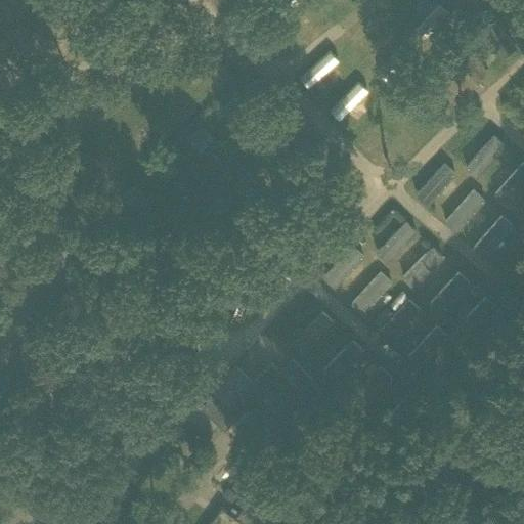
[(449,14),(440,5),(416,31),(425,40),(449,14)]
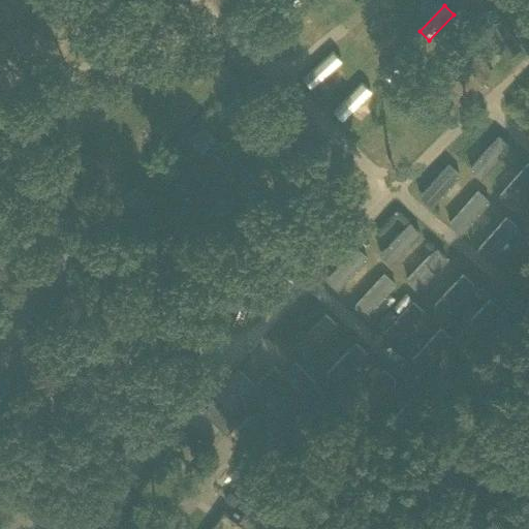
[(523,50),(497,19),(484,29),(509,60),(523,50)]
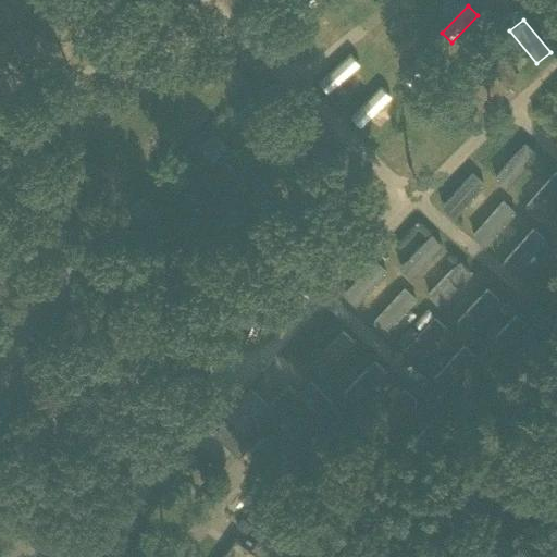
[(437,59),(428,49),(400,76),(410,86),(437,59)]
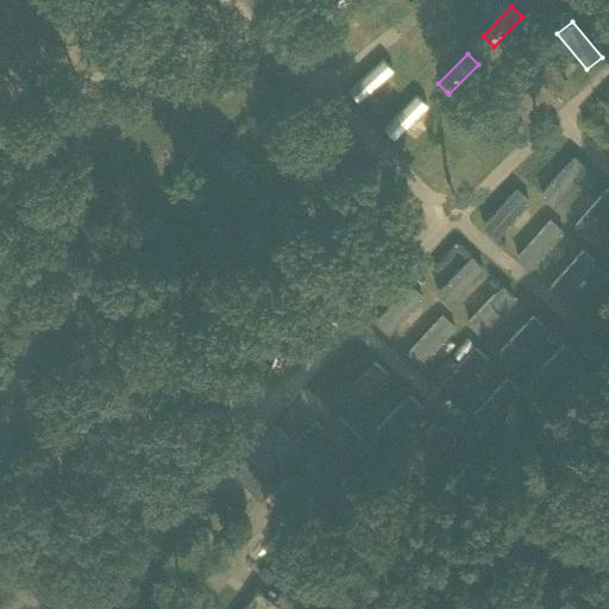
[(394,70),(384,60),(347,93),(357,104),(394,70)]
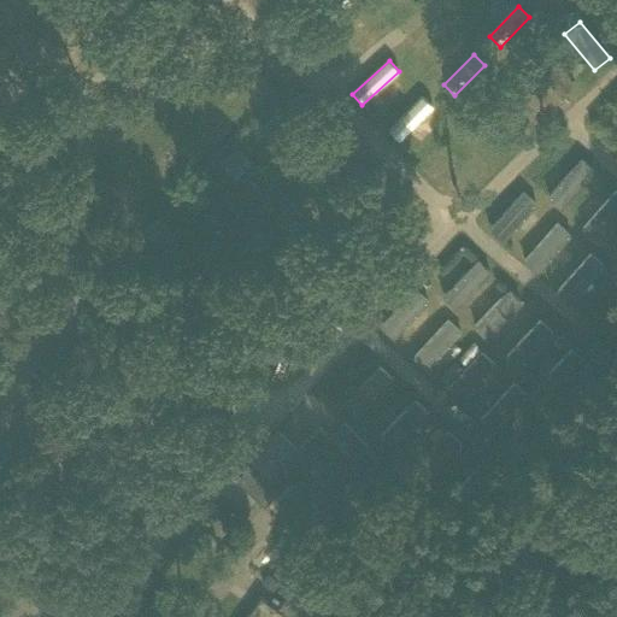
[(433,107),(422,98),(389,131),(400,142),(433,107)]
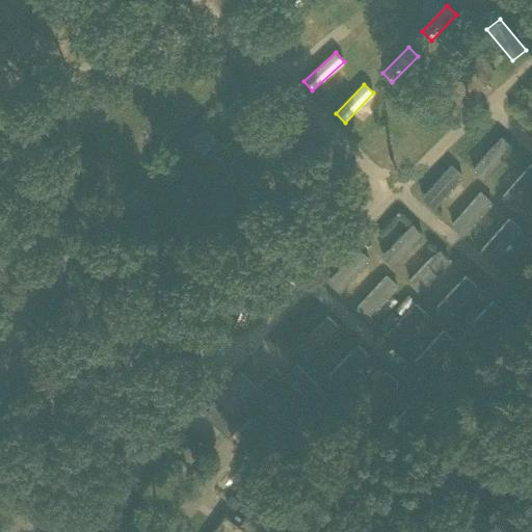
[(513,148),(501,137),(471,169),(483,181),(513,148)]
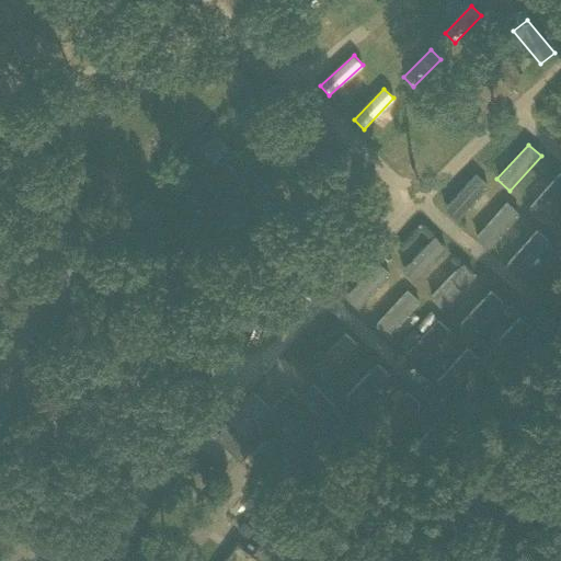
[(165,180),(174,190),(185,180),(178,170),(165,180)]
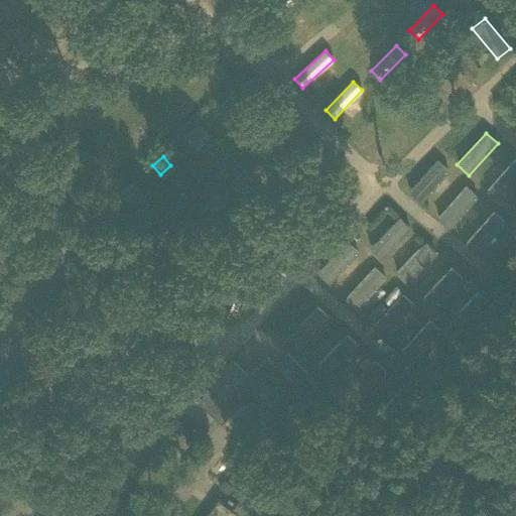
[(515,181),(515,160),(515,159),(486,191),(498,203),(515,181)]
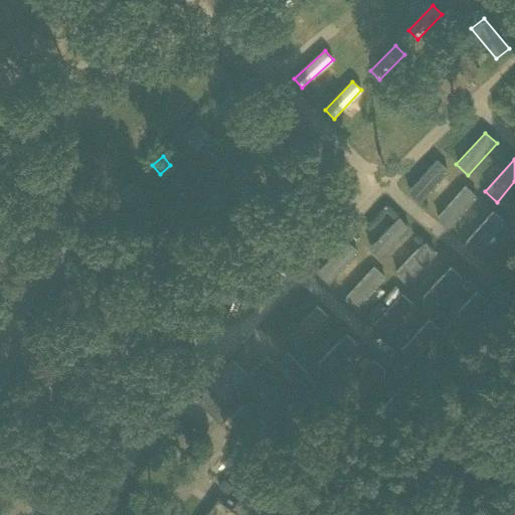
[(449,171),(437,160),(407,192),(419,203),(449,171)]
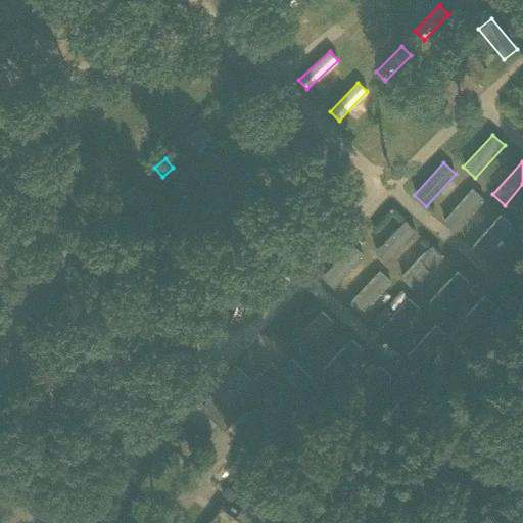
[(484,200),(472,189),(442,222),(455,233),(484,200)]
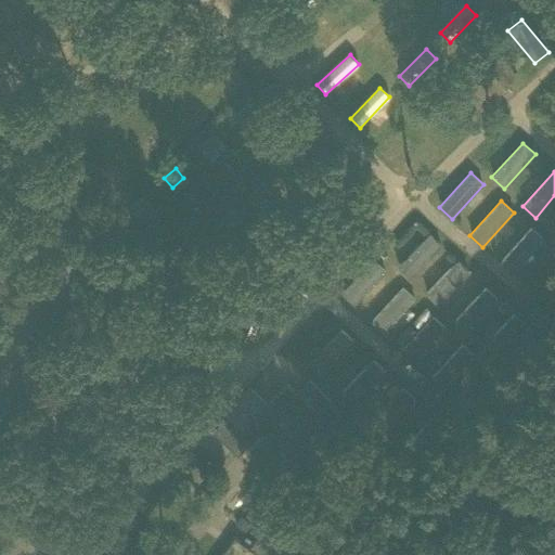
[(544,240),(531,228),(500,262),(513,274),(544,240)]
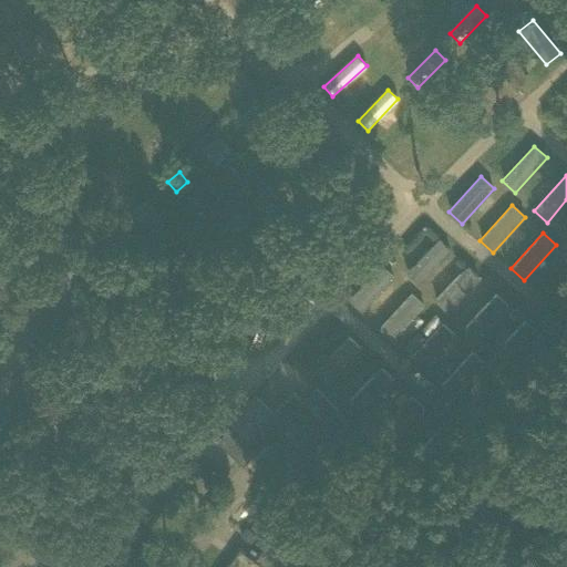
[(452,251),(439,239),(406,275),(420,287),(452,251)]
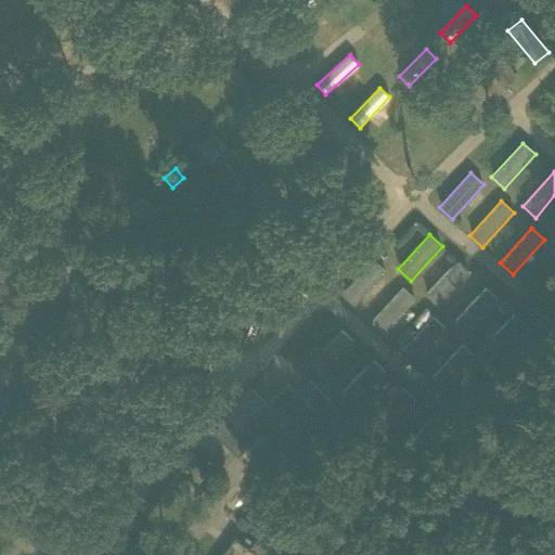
[(386,272),(373,260),(341,294),(355,306),(386,272)]
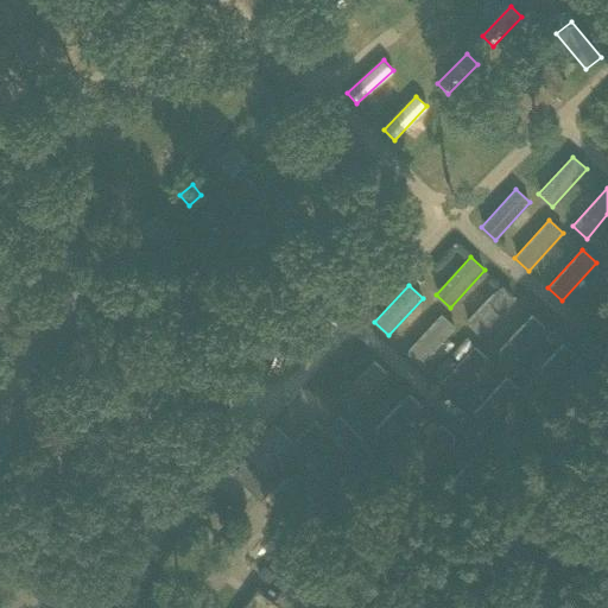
[(515,299),(501,286),(466,324),(480,337),(515,299)]
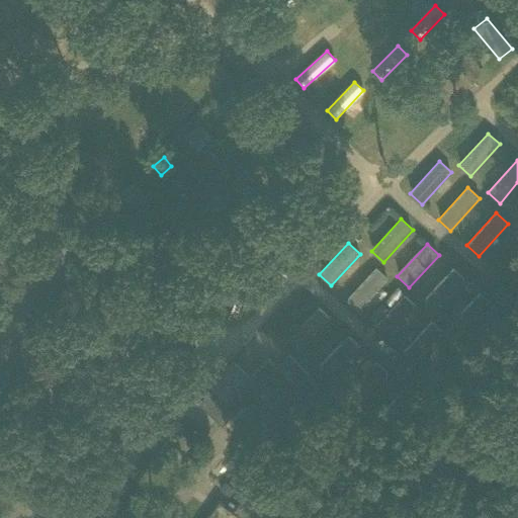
[(387,279),(375,268),(346,300),(357,312),(387,279)]
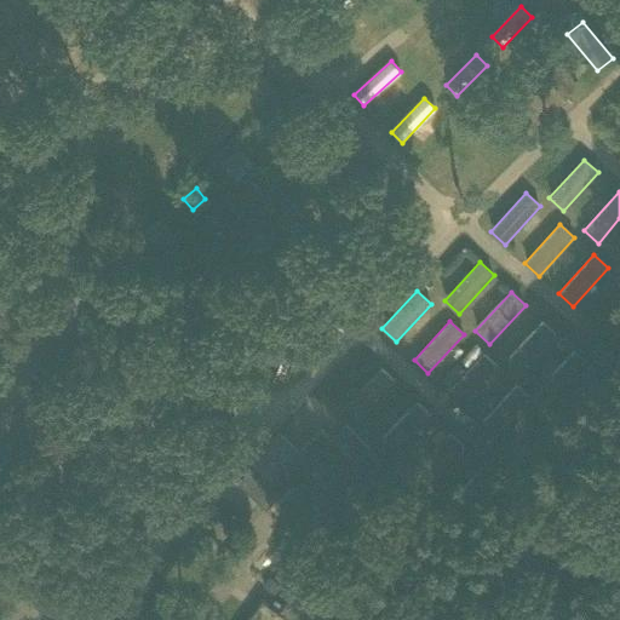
[(557,336),(543,322),(507,361),(522,374),(557,336)]
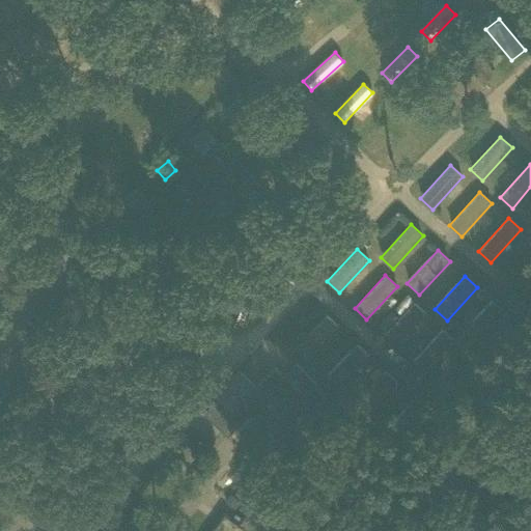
[(503,312),(492,301),(460,334),(473,345),(503,312)]
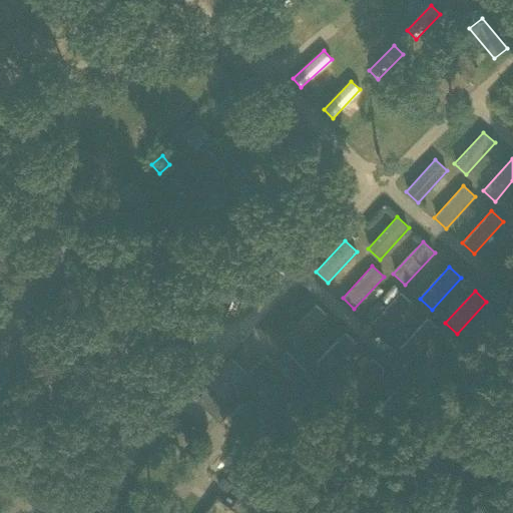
[(413,304),(401,293),(371,325),(383,335),(413,304)]
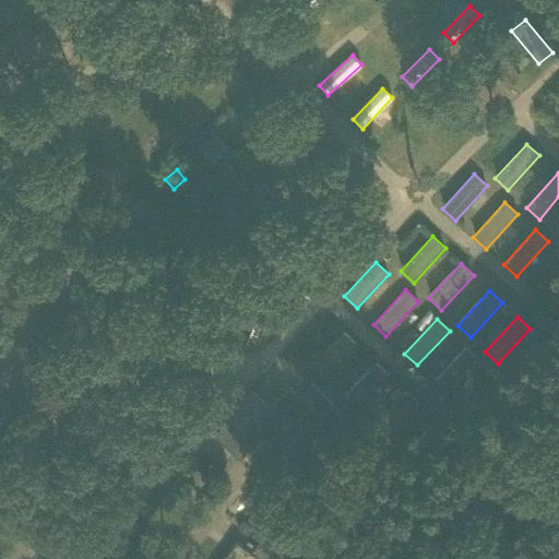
[(479,359),(466,347),(435,381),(447,393),(479,359)]
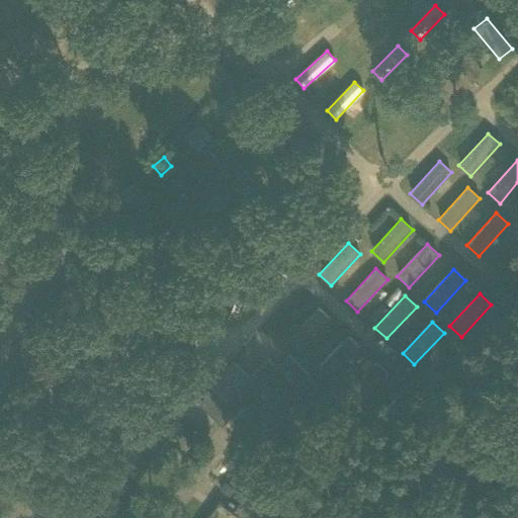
[(188,360),(181,352),(174,359),(181,366),(188,360)]
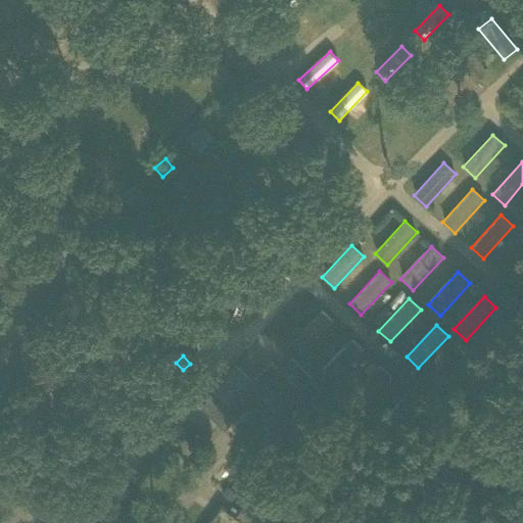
[(242,506),(235,516),(222,506),(208,522),(259,522),(263,520),(242,506)]
